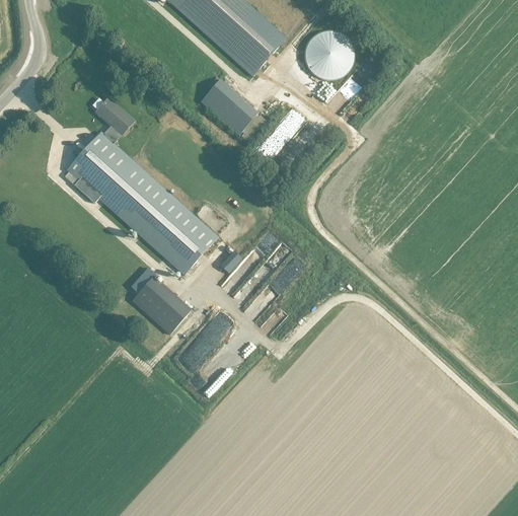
[(167,0),(251,75),(285,37),(243,0),(167,0)]
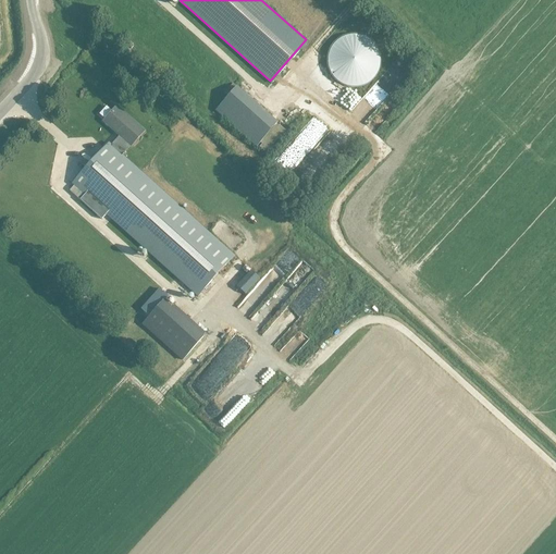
[(326,58),(326,60),(326,61),(326,63),(328,65),(328,68),(329,70),(330,72),(331,73),(332,75),(333,76),(334,78),(336,79),(337,81),(340,82),(342,83),(343,84),(345,85),(347,85),(349,85),(351,86),(354,86),(356,85),(358,85),(360,85),(361,84),(363,83),(366,82),(368,81),(369,79),(371,78),(372,76),(373,75),(374,73),(375,72),(377,70),(378,68),(378,65),(379,63),(379,61),(379,60),(379,58),(379,56),(378,53),(378,51),(377,49),(375,47),(374,46),(373,44),(372,42),(371,40),(369,39),(368,38),(366,37),(363,36),(361,35),(360,34),(358,34),(356,34),(354,33),(351,33),(349,34),(347,34),(345,34),(343,35),(342,36),(340,37),(337,38),(336,39),(334,40),(333,42),(332,44),(331,46),(330,47),(329,49),(328,51),(328,53),(326,56),(326,58)]
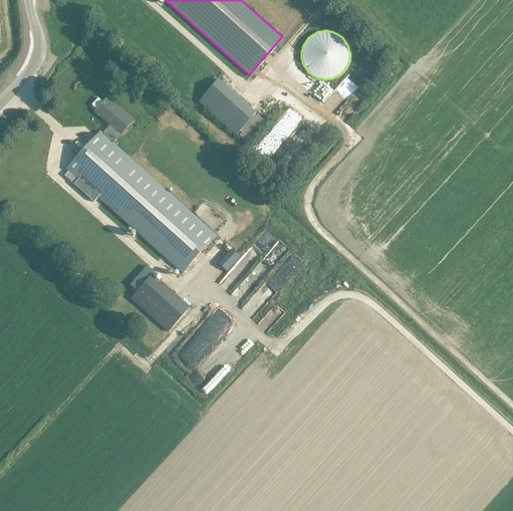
[(360,55),(356,61),(362,66),(367,61),(360,55)]
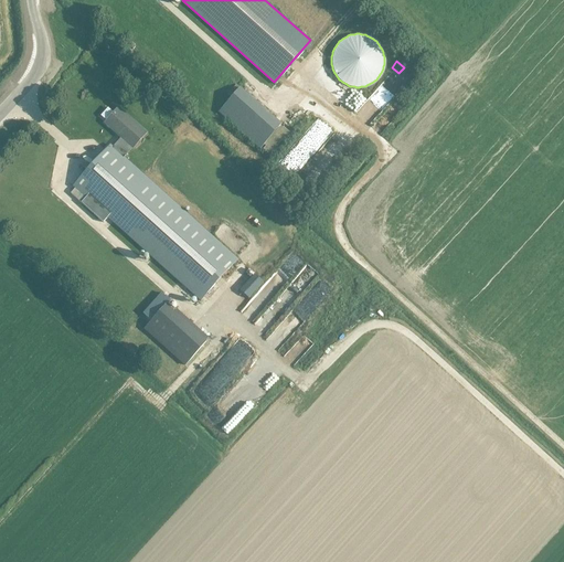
[(279,123),(240,86),(219,110),(258,146),(279,123)]
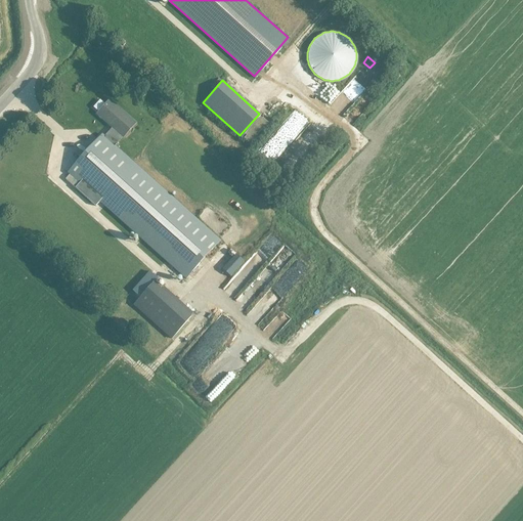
[(113,126),(104,135),(114,143),(122,134),(122,135),(134,121),(109,98),(96,112),(113,126)]
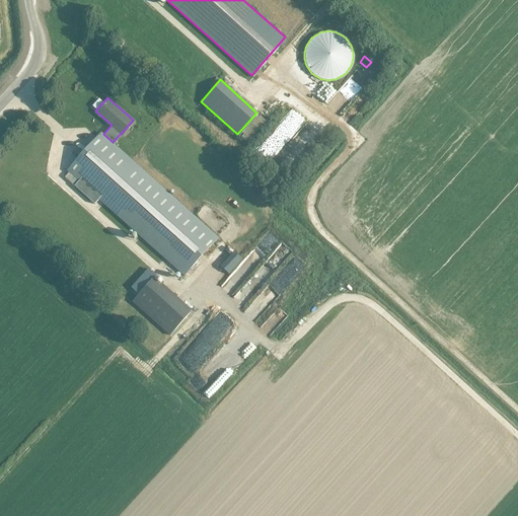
[(217,235),(113,142),(103,134),(100,132),(67,169),(78,179),(74,185),(93,202),(97,198),(182,274),(217,235)]
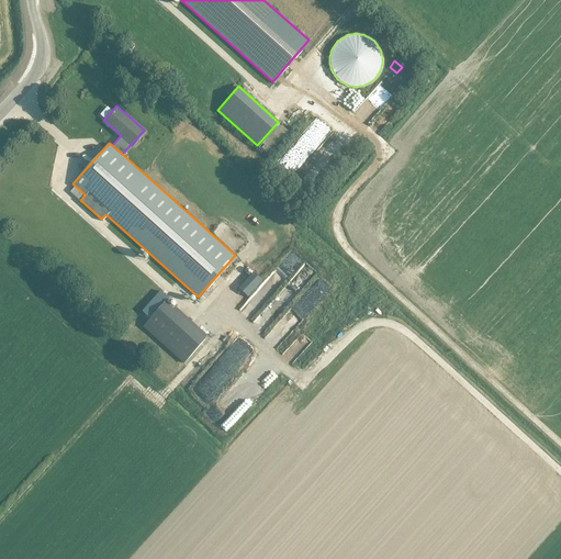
[(259,326),(310,269),(299,260),(249,316),(259,326)]
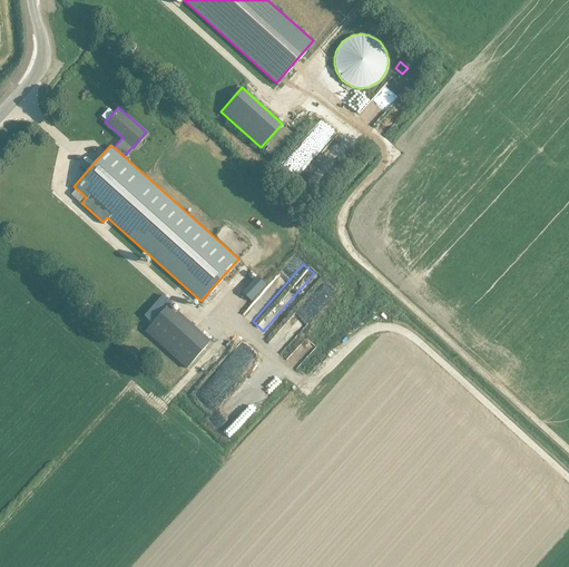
[(251,273),(241,285),(244,287),(254,276),(251,273)]
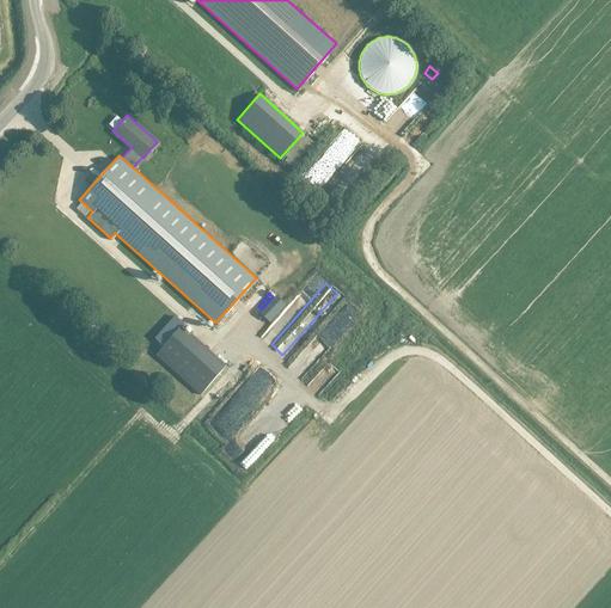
[(257,313),(264,320),(281,302),(274,296),(257,313)]
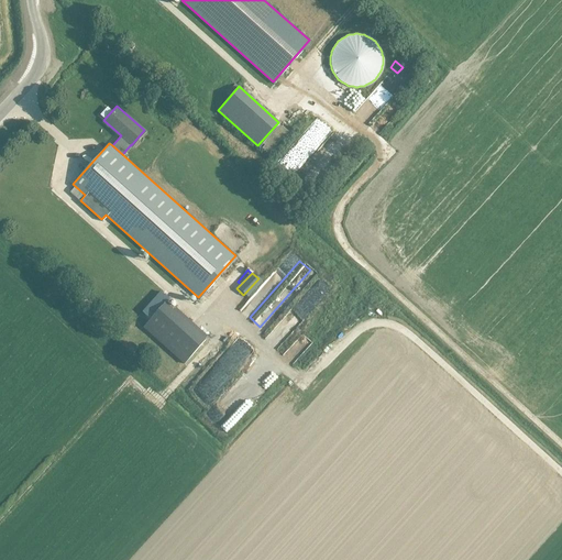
[(250,292),(238,304),(248,313),(260,300),(250,292)]
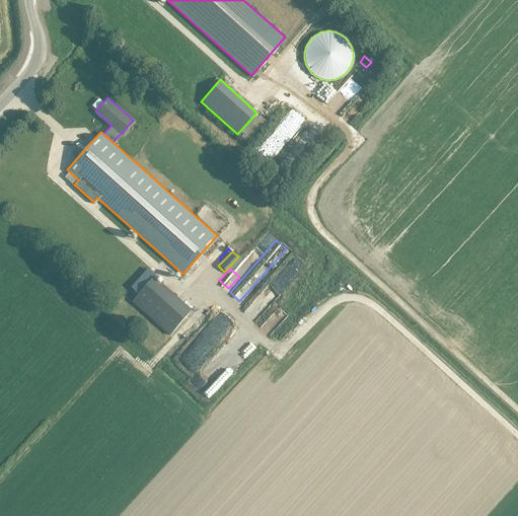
[(189,311),(152,278),(132,300),(168,334),(189,311)]
